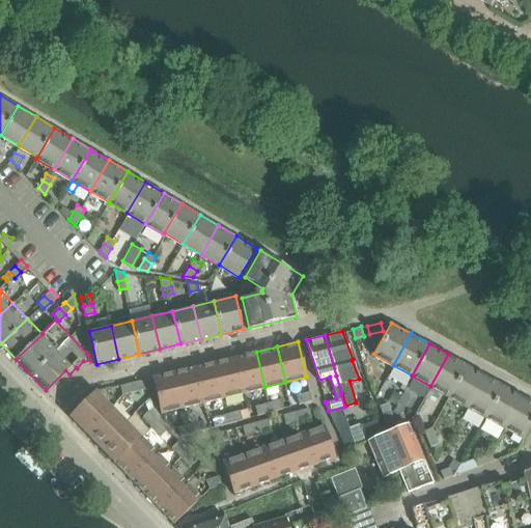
[(244,391),(264,387),(256,352),(235,356),(244,391)]
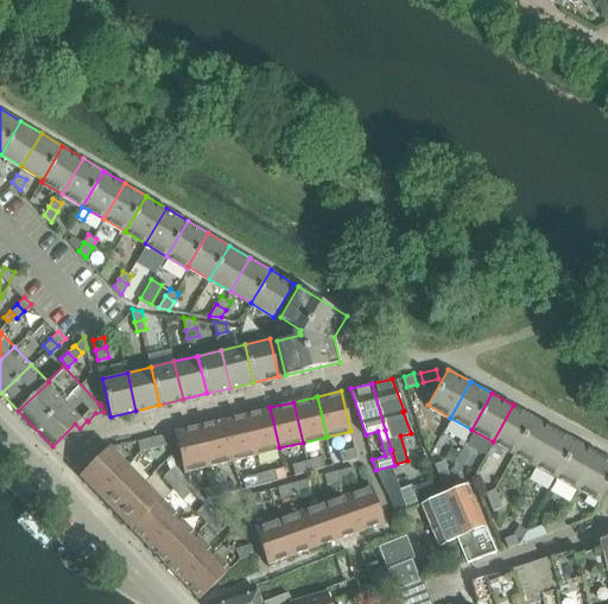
[(513,453),(533,417),(513,405),(493,442),(513,453)]
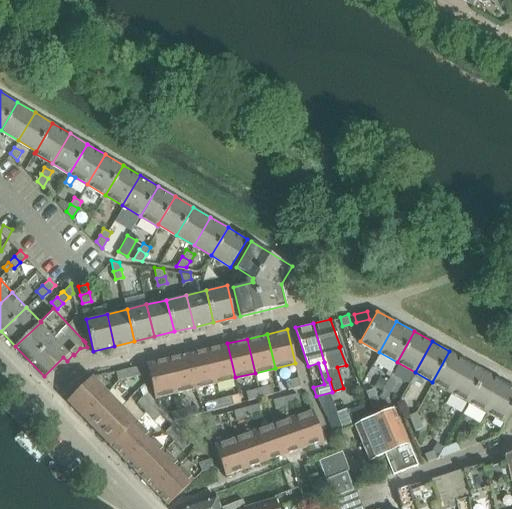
[(215,382),(235,377),(227,343),(207,348),(215,382)]
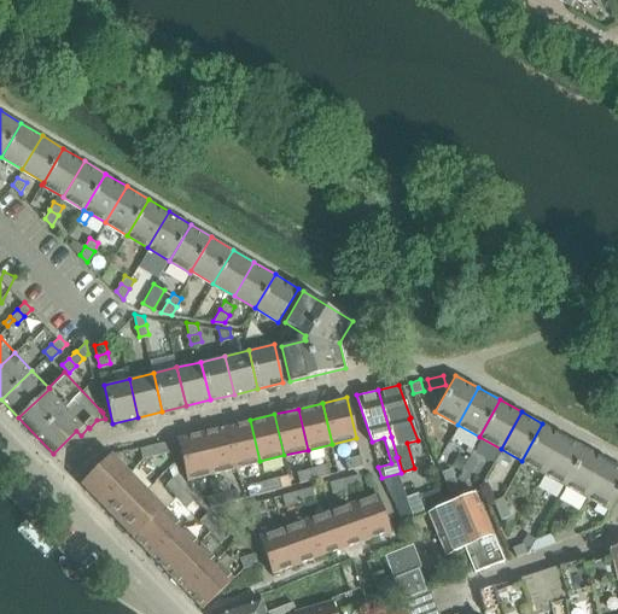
[(237,467),(260,461),(250,420),(226,426),(237,467)]
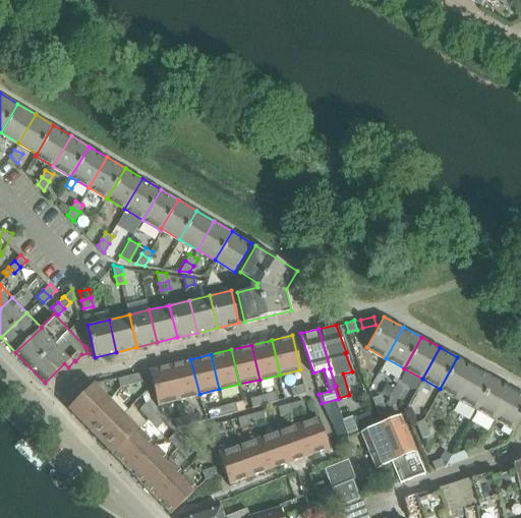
[(458,399),(475,367),(457,357),(440,389),(458,399)]
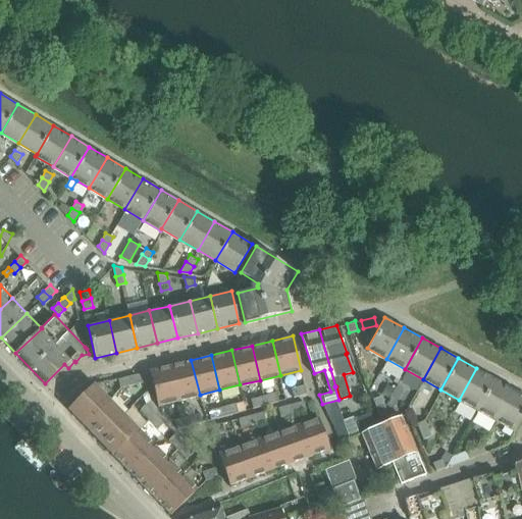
[(179,400),(200,395),(191,360),(171,365),(179,400)]
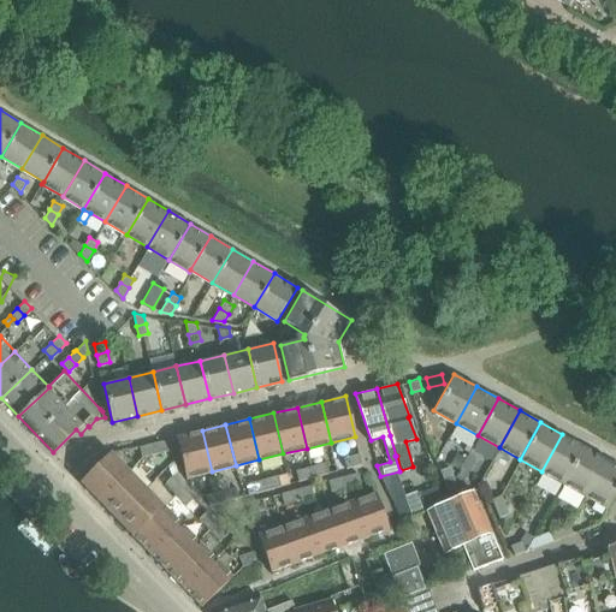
[(212,471),(202,431),(177,435),(187,476),(212,471)]
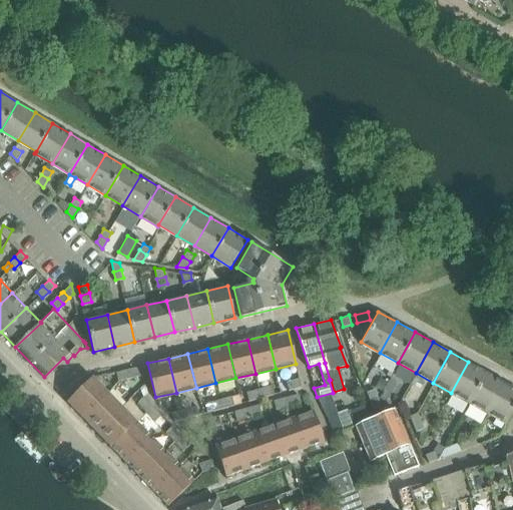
[(469,402),(486,372),(468,362),(451,393),(469,402)]
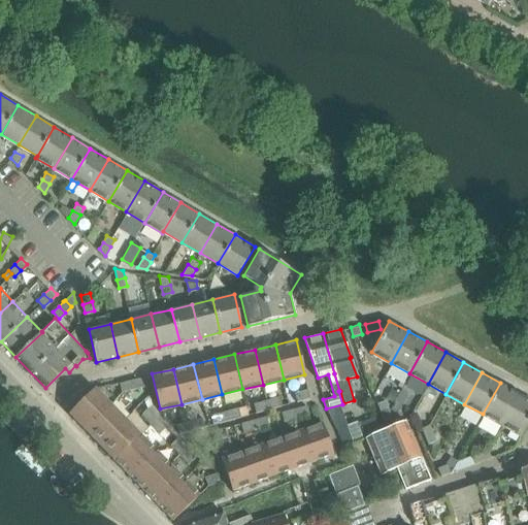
[(145,375),(132,379),(134,388),(147,385),(145,375)]
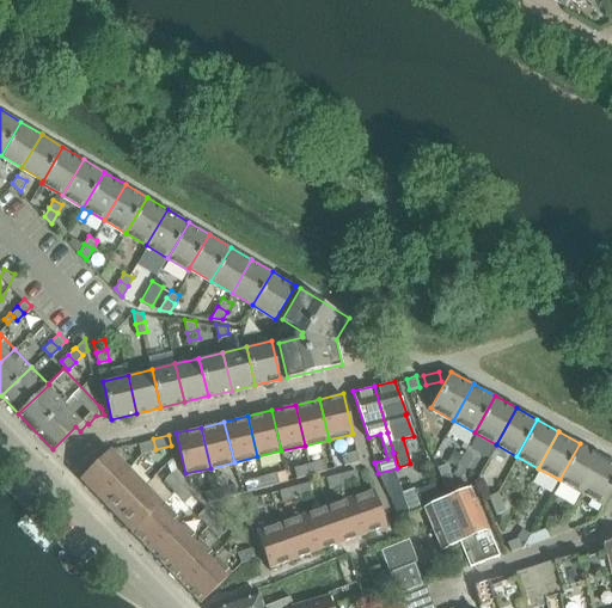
[(153,438),(139,442),(141,453),(155,449),(153,438)]
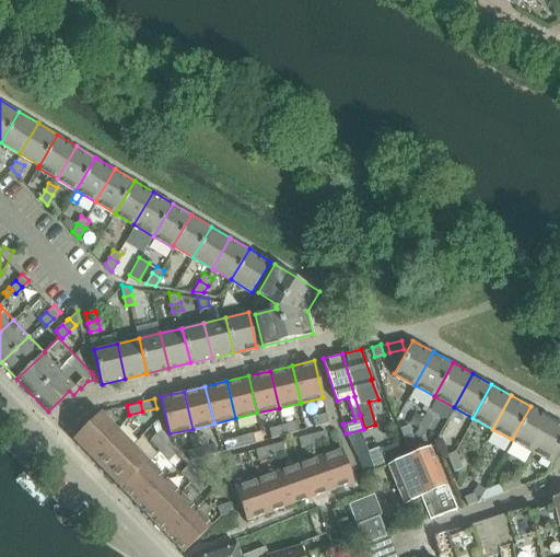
[(532,450),(550,417),(531,406),(512,439),(532,450)]
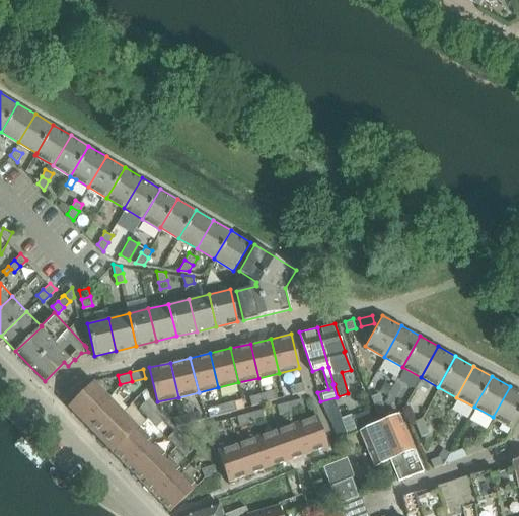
[(68,406),(83,421),(108,395),(93,380),(68,406)]
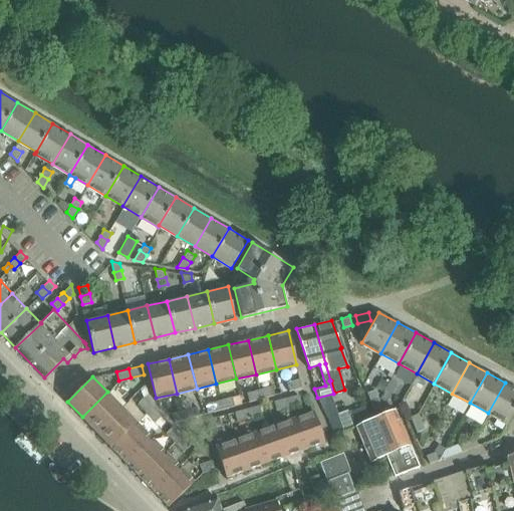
[(287,380),(289,390),(302,386),(299,377),(287,380)]
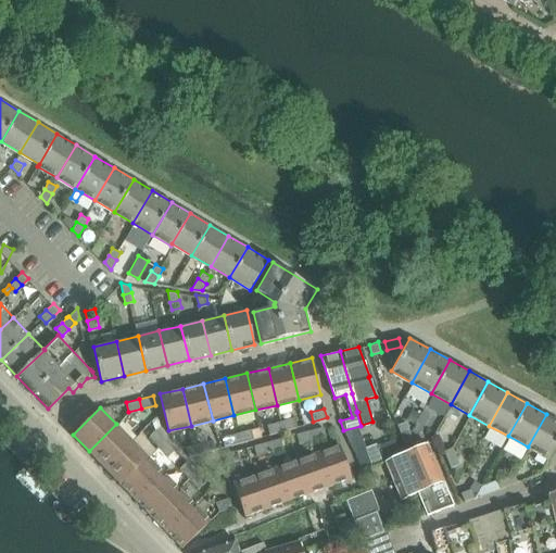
[(413,409),(407,418),(415,423),(420,412),(413,409)]
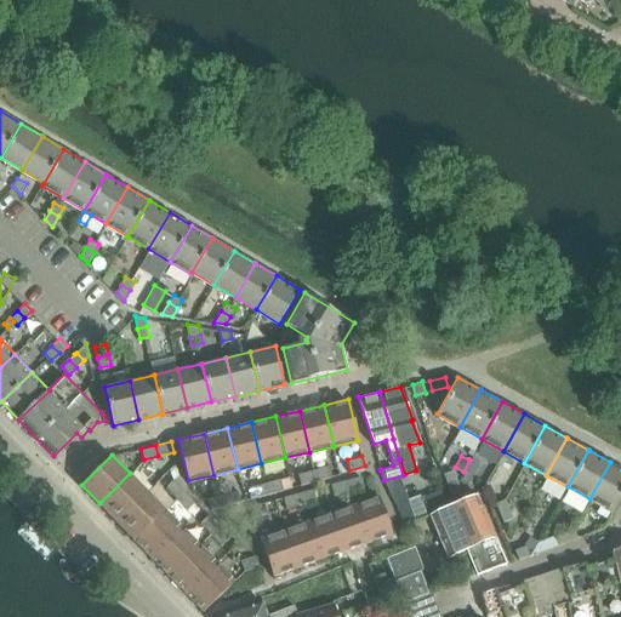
[(255,479),(288,474),(285,462),(252,468),(255,479)]
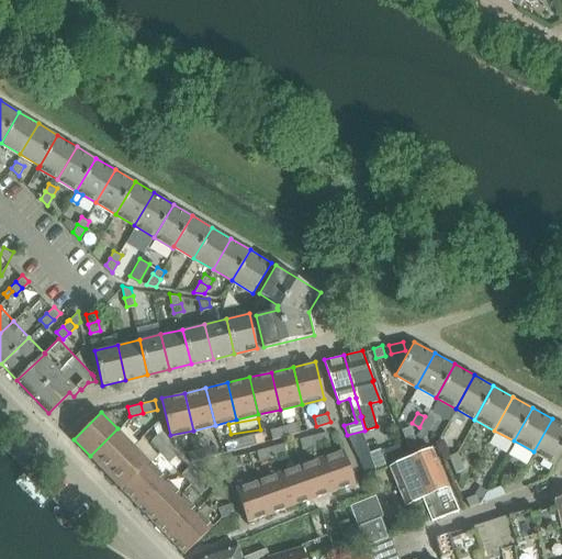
[(534,451),(554,464),(561,448),(561,423),(552,418),(534,451)]
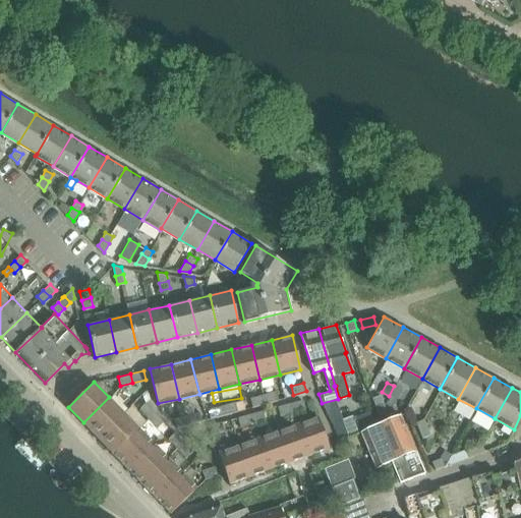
[(263,394),(266,402),(278,399),(276,390),(263,394)]
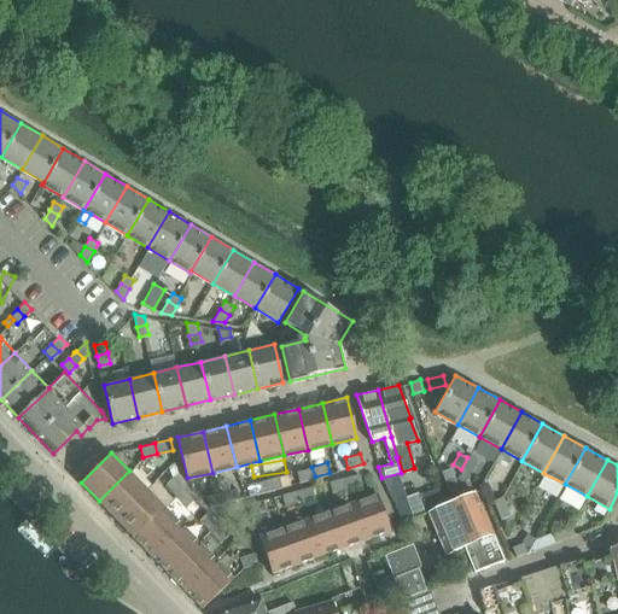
[(455,475),(452,466),(442,471),(445,479),(455,475)]
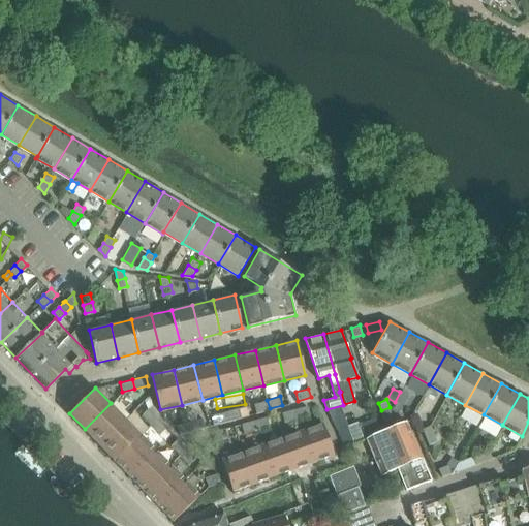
[(270,408),(267,400),(254,403),(256,412),(270,408)]
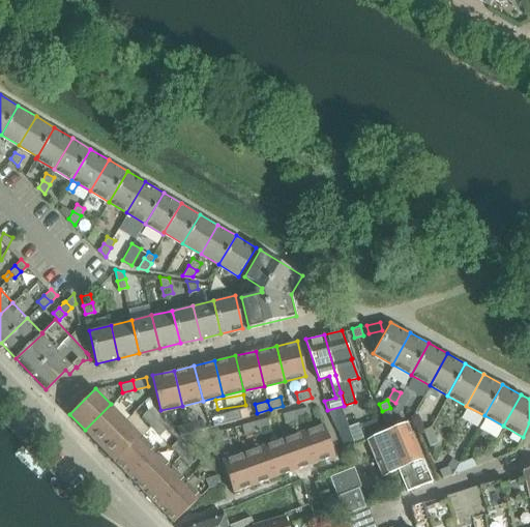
[(85,430),(99,444),(125,419),(111,404),(85,430)]
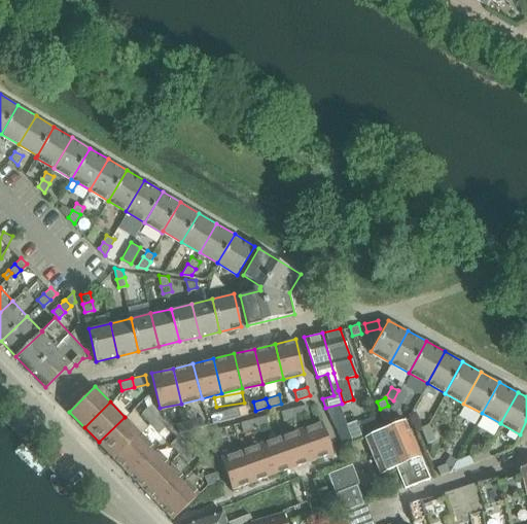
[(294,407),(296,416),(309,412),(307,403),(294,407)]
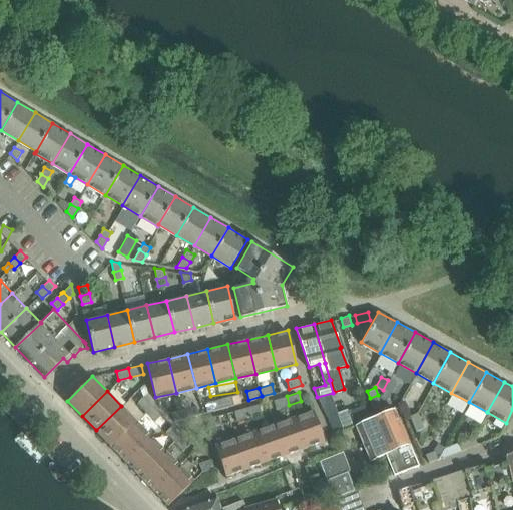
[(145,411),(152,404),(148,400),(143,395),(137,401),(145,411)]
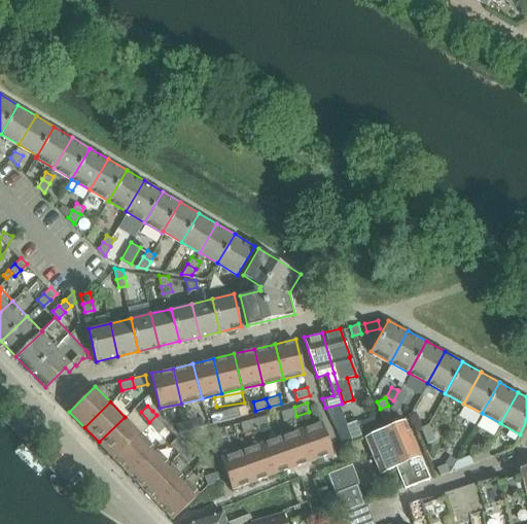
[(225,409),(227,418),(241,415),(238,406),(225,409)]
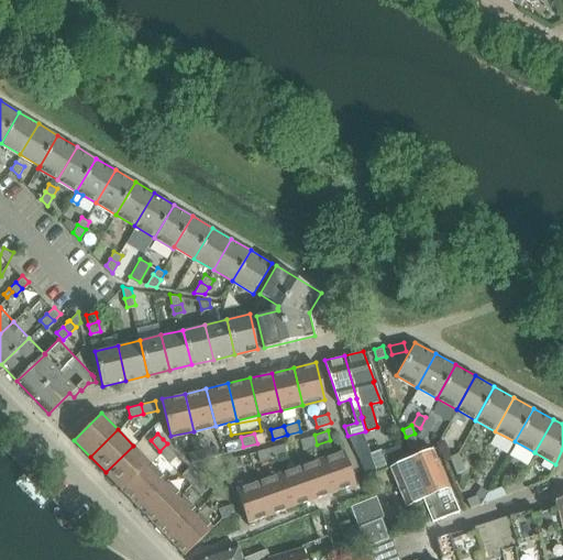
[(415,434),(406,437),(410,446),(419,442),(415,434)]
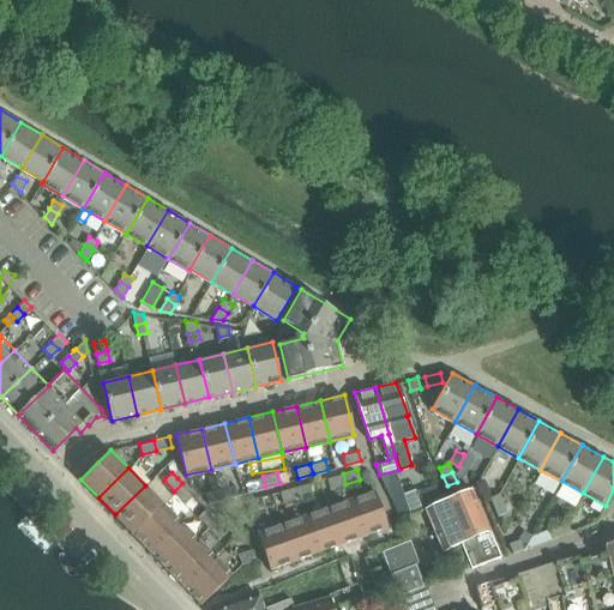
[(345,484),(343,473),(327,477),(331,488),(345,484)]
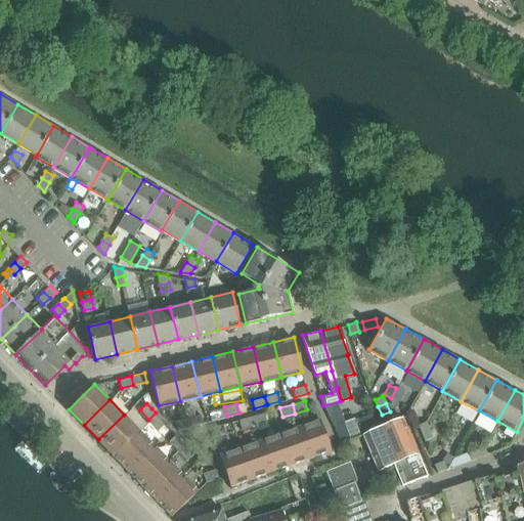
[(226,416),(224,406),(212,410),(214,419),(226,416)]
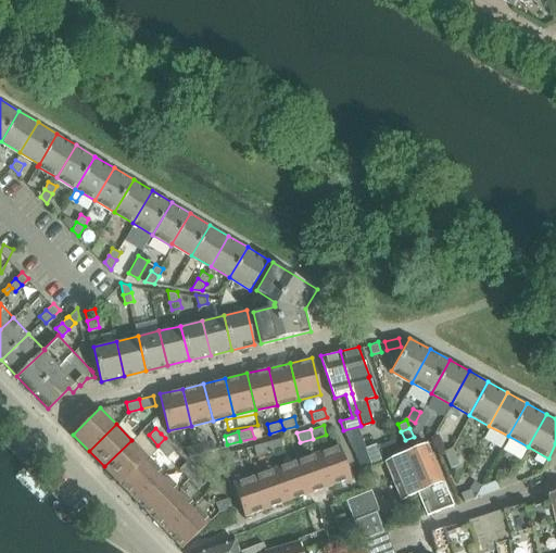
[(268,440),(270,450),(283,447),(280,437),(268,440)]
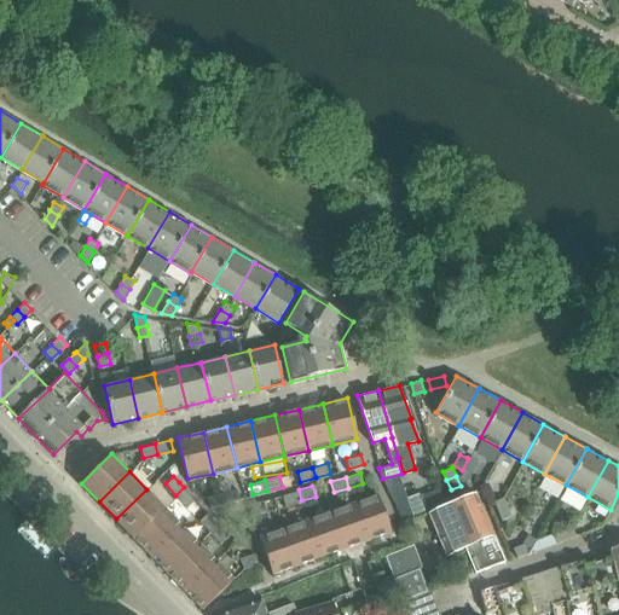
[(184,487),(175,495),(186,506),(195,499),(184,487)]
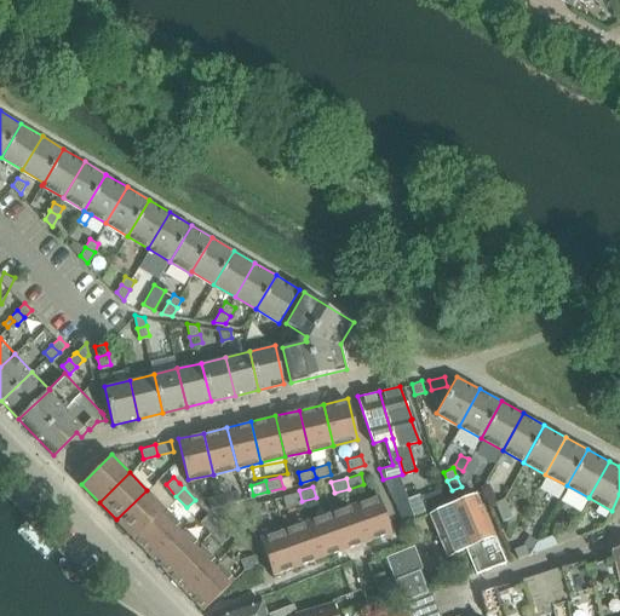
[(223,493),(227,502),(241,499),(239,488),(223,493)]
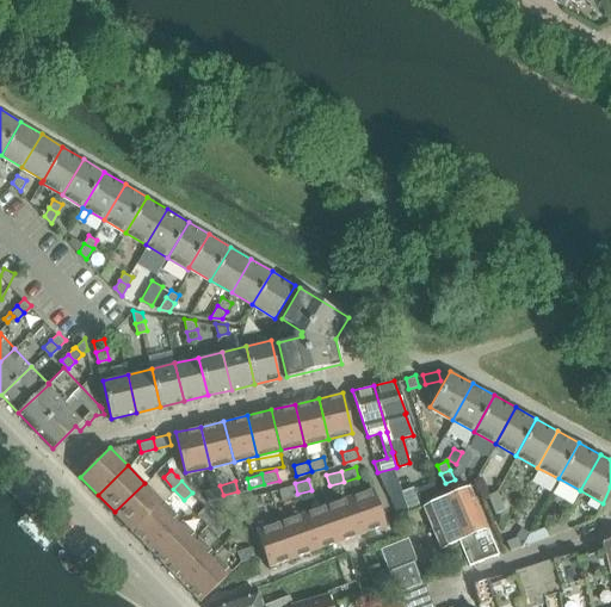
[(115,512),(131,530),(161,501),(144,483),(115,512)]
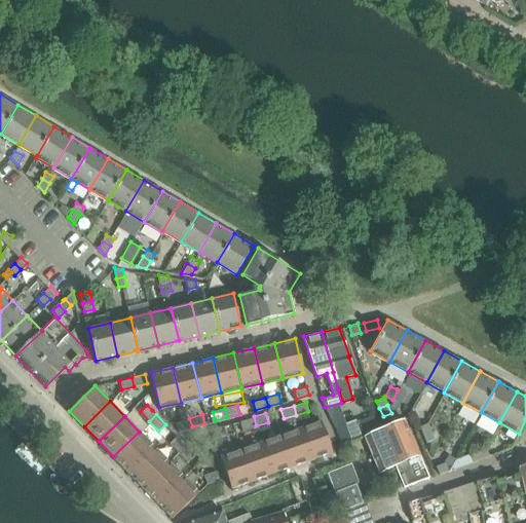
[(256,425),(254,416),(241,420),(243,428),(256,425)]
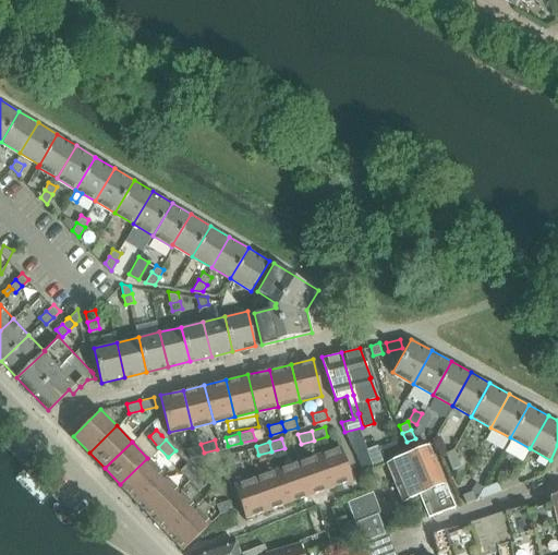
[(455,506),(428,443),(402,454),(387,460),(403,501),(420,494),(428,515),(453,505),(455,506)]
